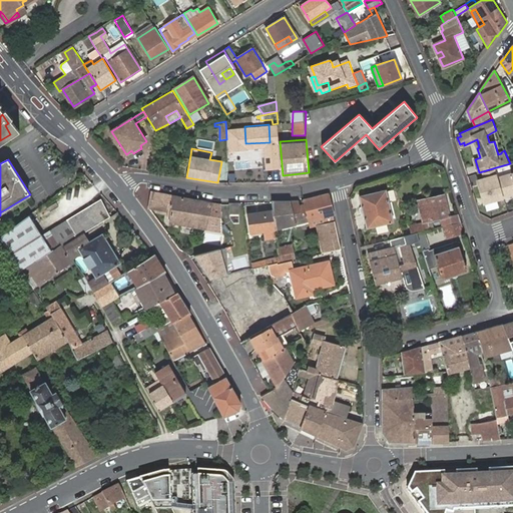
[(481,178),(475,180),(482,205),(512,195),(512,172),(499,176),(496,167),(479,172),(481,178)]
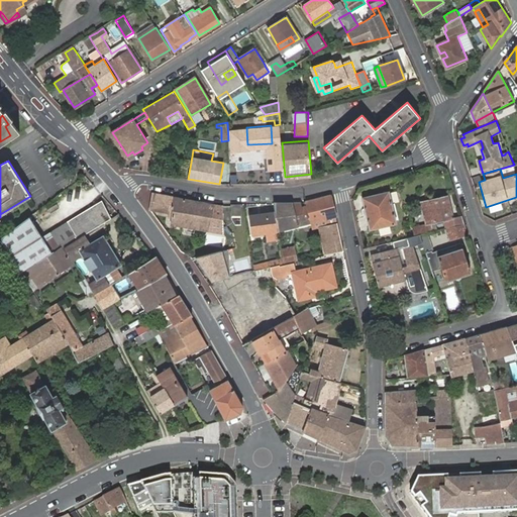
[(144,197),(151,208),(170,212),(170,216),(173,216),(172,223),(206,229),(215,230),(217,219),(213,219),(215,203),(148,191),(144,197)]
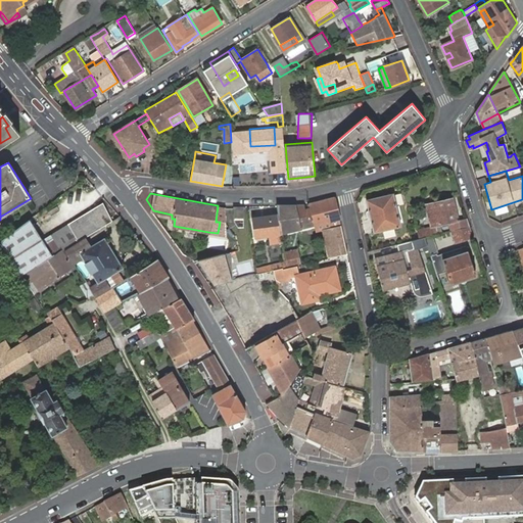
[(366,200),(369,211),(374,210),(376,220),(372,221),(374,232),(401,226),(394,193),(366,200)]
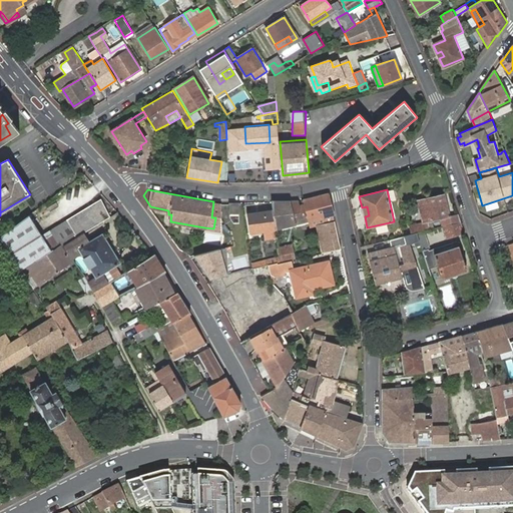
[(294,218),(309,215),(310,219),(325,216),(326,222),(335,220),(334,214),(329,193),(305,199),(306,204),(300,205),(299,200),(289,200),(272,201),(276,227),(295,223),(294,218)]
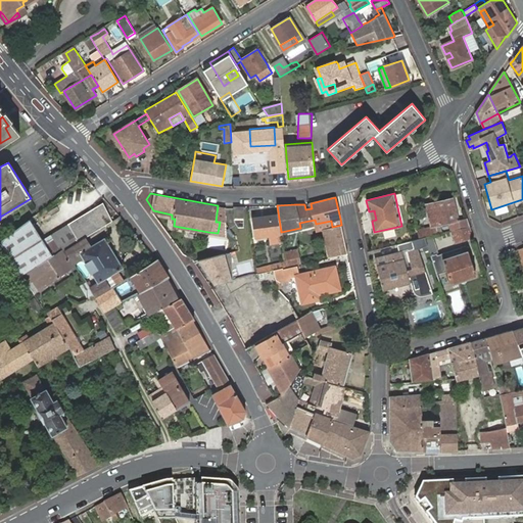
[(418,230),(420,238),(425,237),(432,235),(438,233),(436,226),(448,223),(450,230),(453,230),(471,225),(468,217),(459,219),(455,197),(426,204),(427,211),(430,223),(430,227),(418,230)]
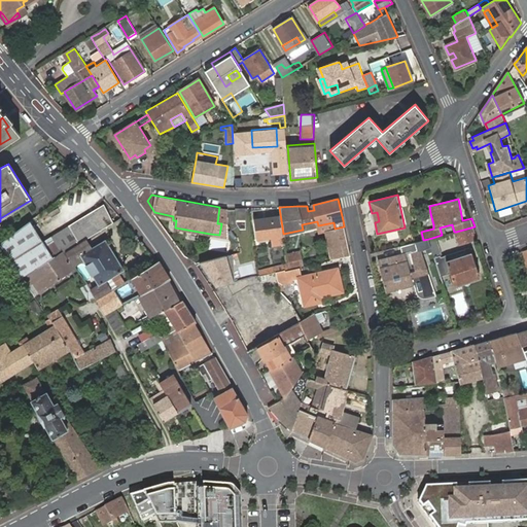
[(86,239),(114,222),(104,206),(43,241),(53,258),(62,253),(86,239)]
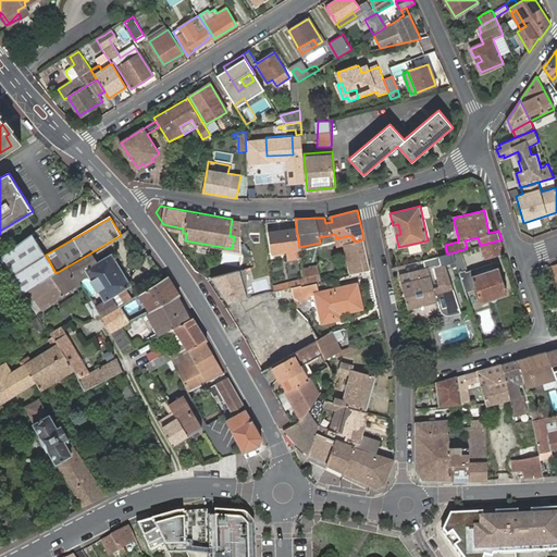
[(259,231),(259,220),(249,220),(249,231),(259,231)]
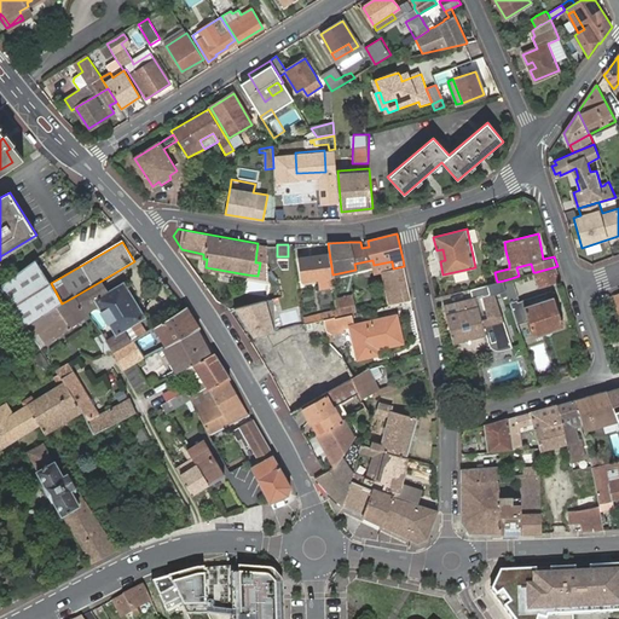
[(324,254),(299,259),(302,282),(314,279),(316,289),(330,287),(328,277),(324,254)]
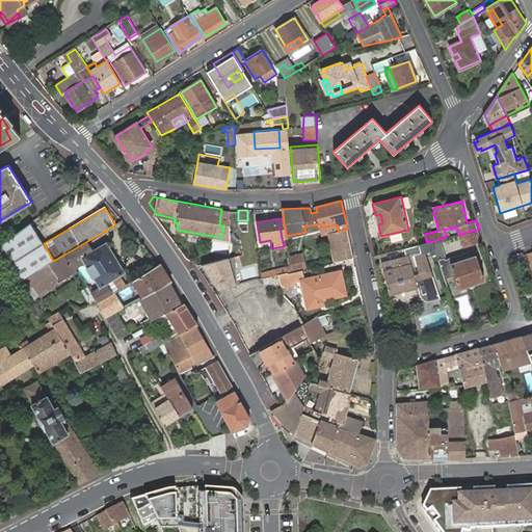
[(44,243),(31,222),(0,246),(21,281),(24,278),(53,261),(44,243)]
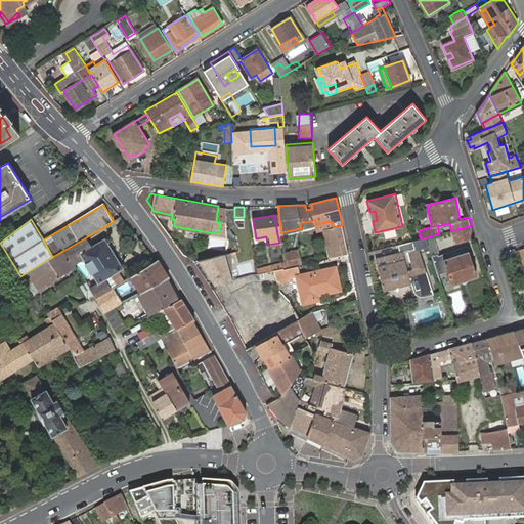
[(236,237),(251,236),(249,220),(234,221),(236,237)]
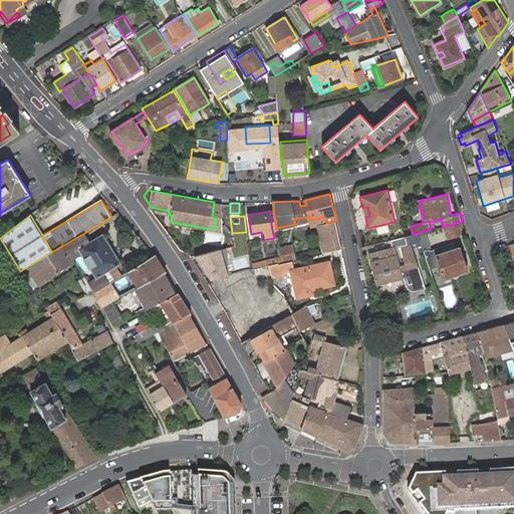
[(294,219),(295,224),(310,220),(309,216),(294,219)]
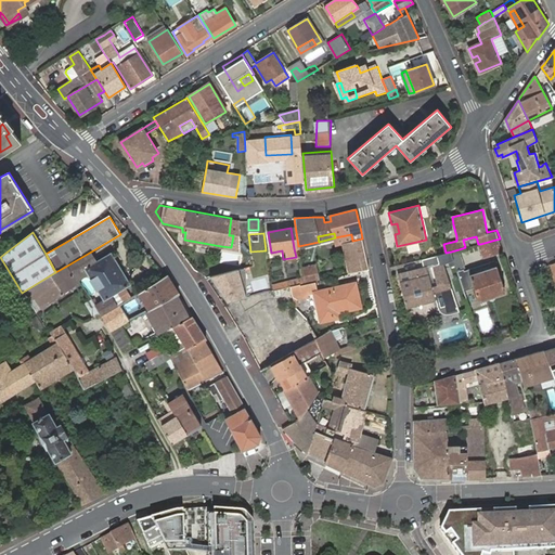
[(351,234),(335,237),(337,245),(345,243),(352,242),(353,242),(352,241),(351,234)]
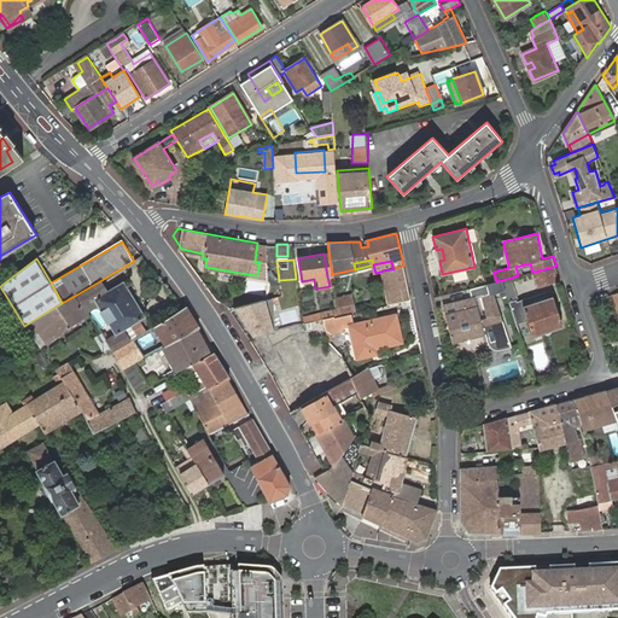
[(403,266),(392,268),(394,269),(392,269),(394,278),(390,279),(392,290),(389,291),(391,305),(412,301),(403,266)]
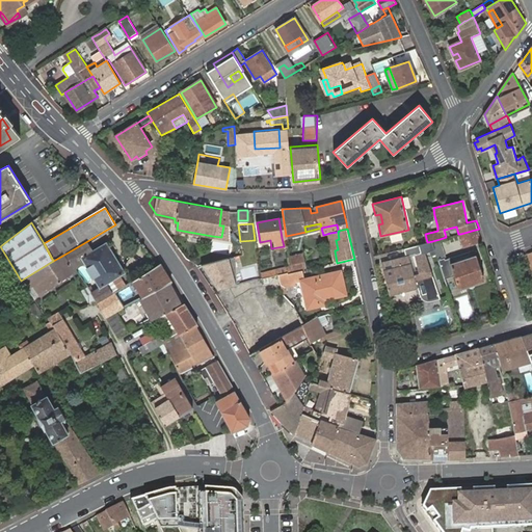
[(483,241),(479,229),(460,234),(464,246),(483,241)]
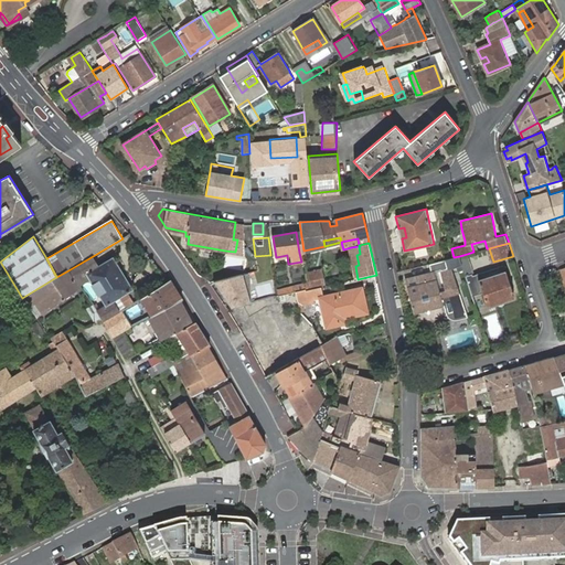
[(360,254),(359,246),(351,247),(355,266),(359,265),(356,255),(360,254)]
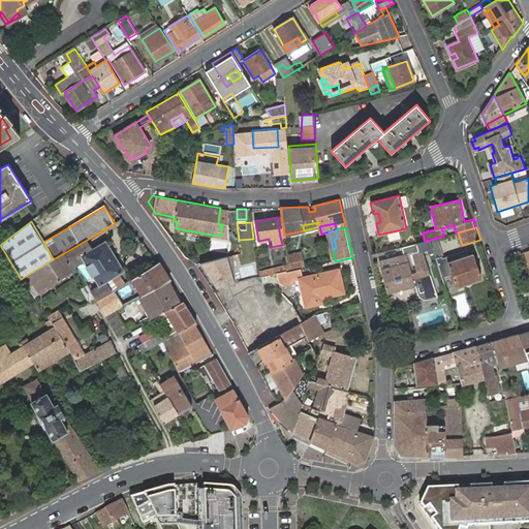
[(437,238),(430,240),(432,247),(439,244),(437,238)]
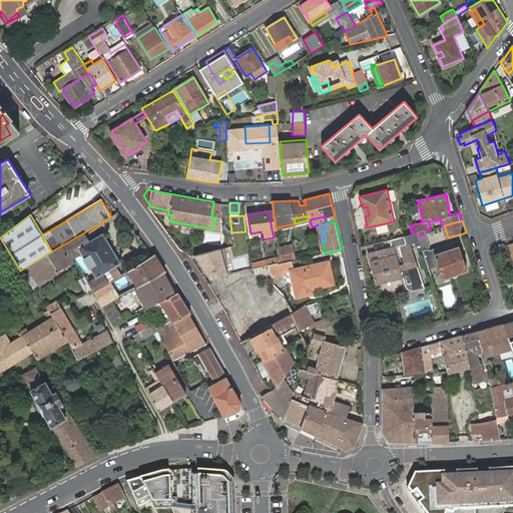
[(90,240),(84,232),(60,246),(68,261),(78,255),(93,271),(85,277),(93,290),(94,292),(108,283),(102,273),(110,269),(121,262),(103,232),(90,240)]
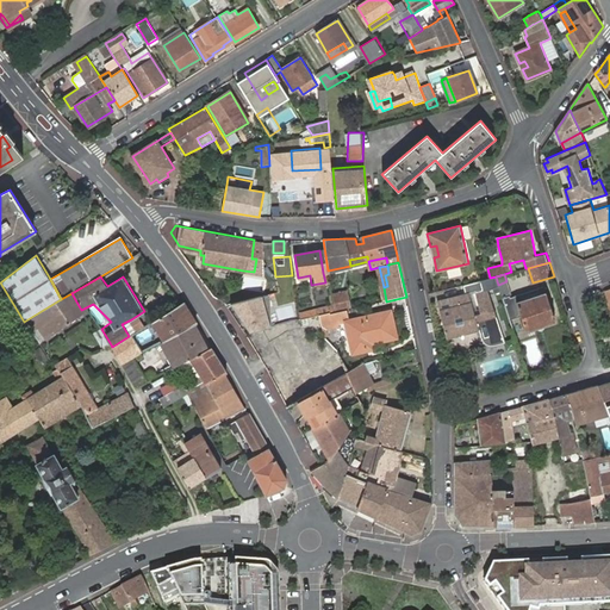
[(467,292),(483,288),(480,281),(465,286),(467,292)]
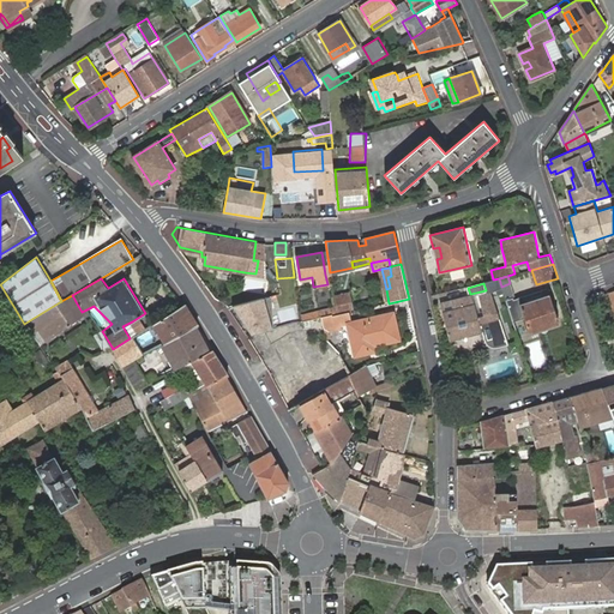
[(509,311),(513,323),(524,319),(530,335),(560,325),(548,289),(516,300),(510,283),(501,287),(509,311)]
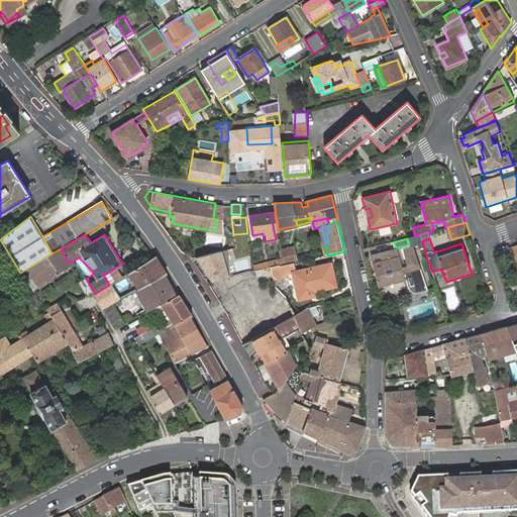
[(293,247),(282,249),(285,263),(296,261),(293,247)]
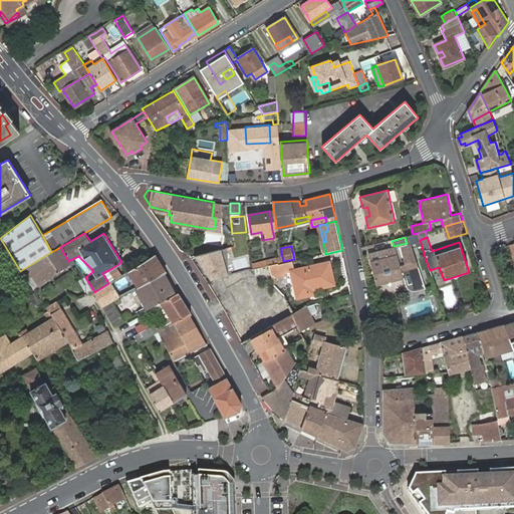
[(60,247),(51,252),(23,269),(25,272),(28,277),(32,274),(39,284),(69,264),(68,261),(60,247)]
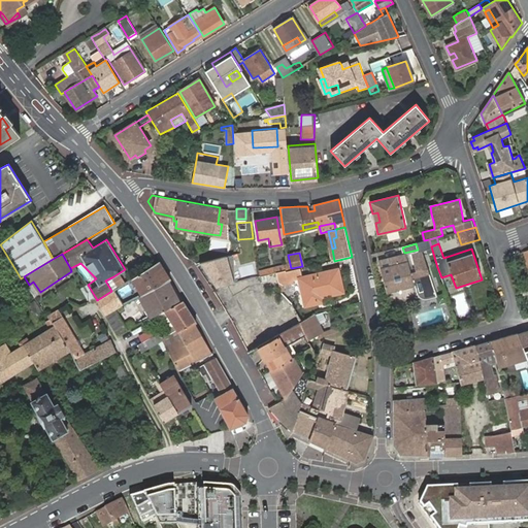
[(234,255),(199,264),(217,289),(235,284),(234,255)]
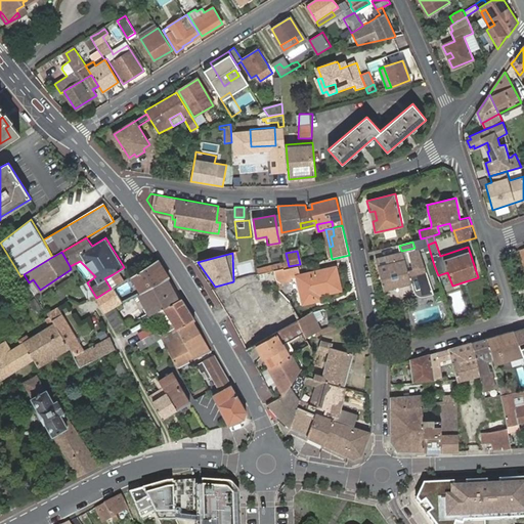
[(403,253),(376,259),(384,291),(411,285),(413,294),(423,298),(434,296),(423,253),(411,256),(413,264),(416,263),(417,266),(407,268),(403,253)]
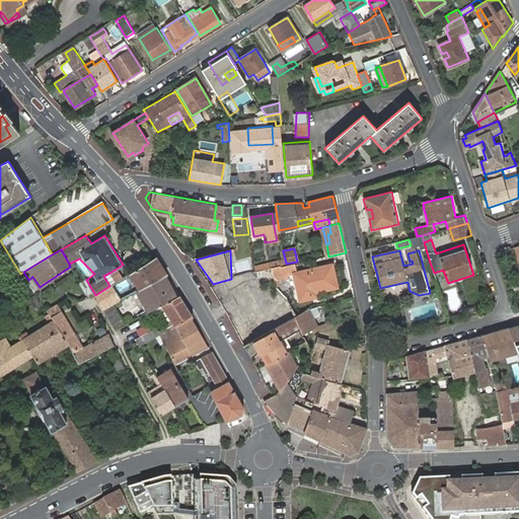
[(157,256),(131,274),(140,290),(165,277),(168,275),(157,256)]
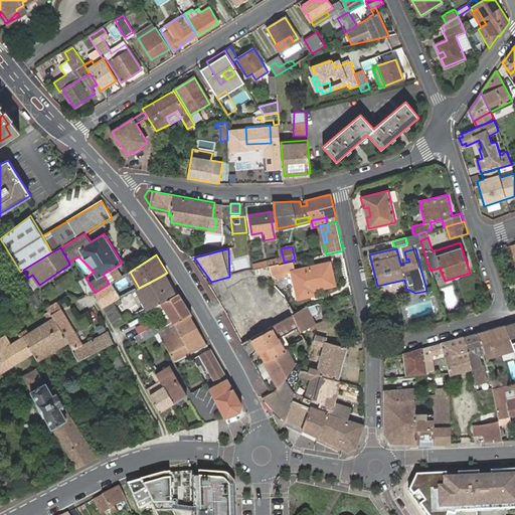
[(280,259),(251,265),(252,270),(281,264),(280,259)]
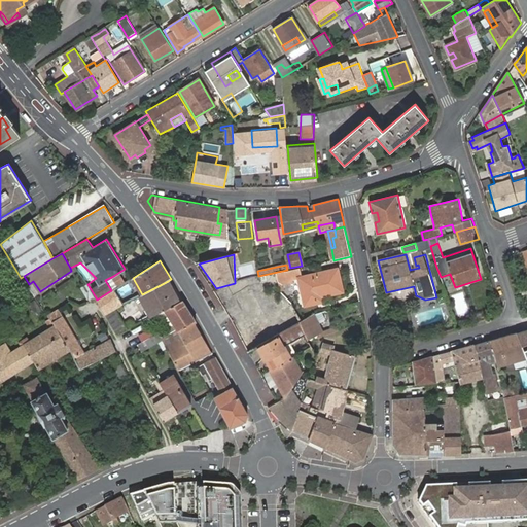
[(288,271),(274,274),(279,284),(299,279),(301,279),(299,269),(288,271)]
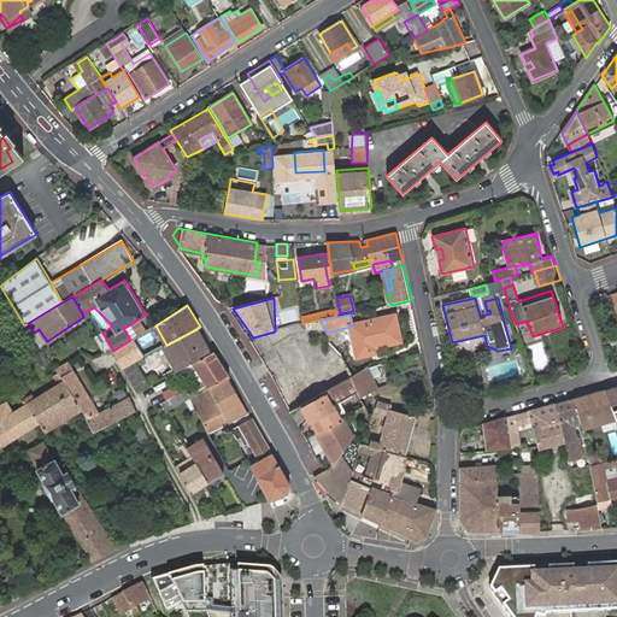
[(394,316),(352,327),(350,327),(357,358),(375,353),(375,348),(400,342),(394,316)]
